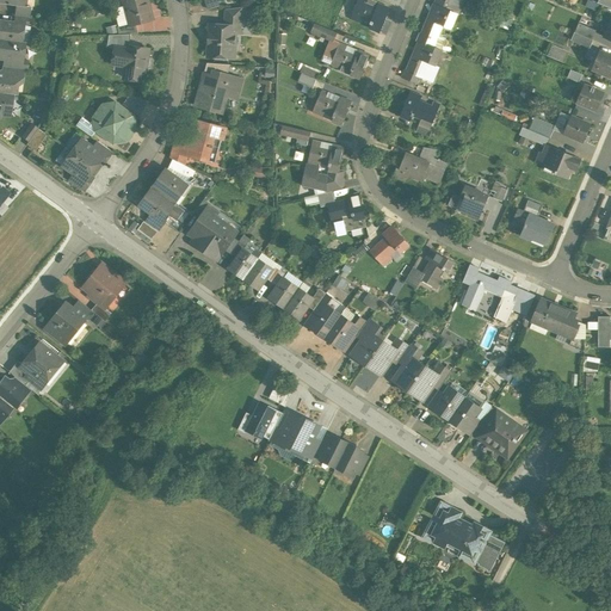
[(147,0),(125,6),(130,24),(131,26),(136,25),(153,20),(147,0)]
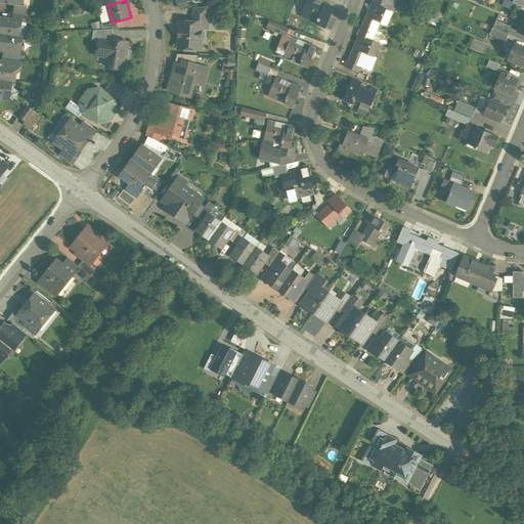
[(312,0),(306,0),(300,15),(310,19),(311,16),(317,19),(317,20),(318,20),(317,24),(325,27),(333,10),(323,6),(322,8),(311,3),(312,0)]
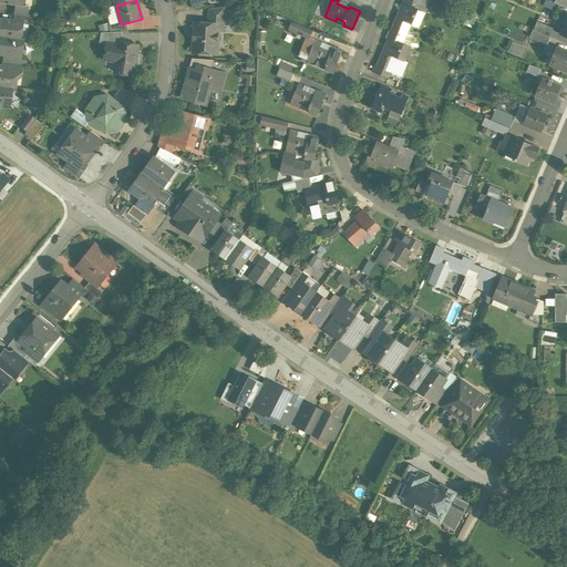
[(411,0),(403,0),(402,3),(416,9),(420,3),(411,0)]
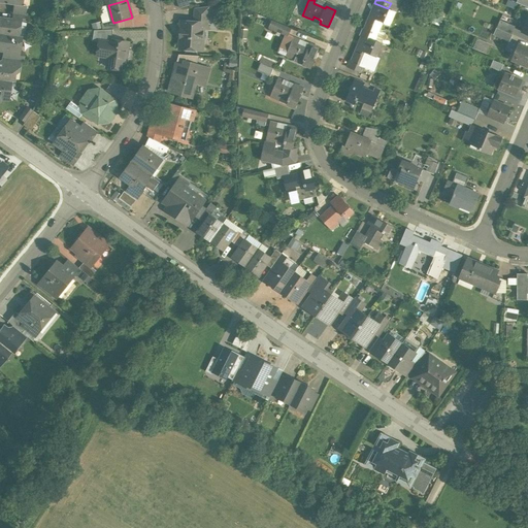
[(510,0),(508,0),(506,4),(515,9),(518,4),(510,0)]
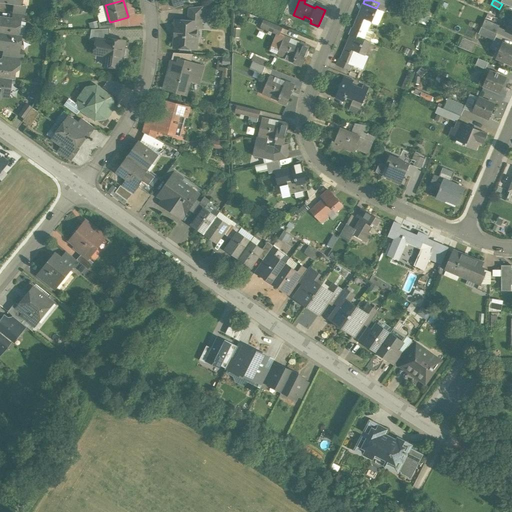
[(376,8),(363,3),(363,4),(365,5),(360,16),(358,15),(357,16),(358,16),(353,29),(365,33),(370,21),(378,24),(378,23),(377,23),(381,12),(383,12),(383,11),(376,8)]
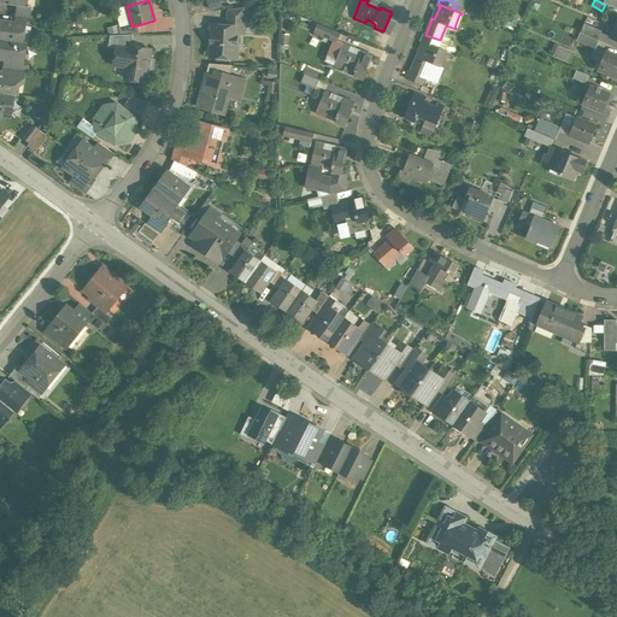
[(25,6),(16,5),(15,16),(29,18),(31,6),(27,5),(25,6)]
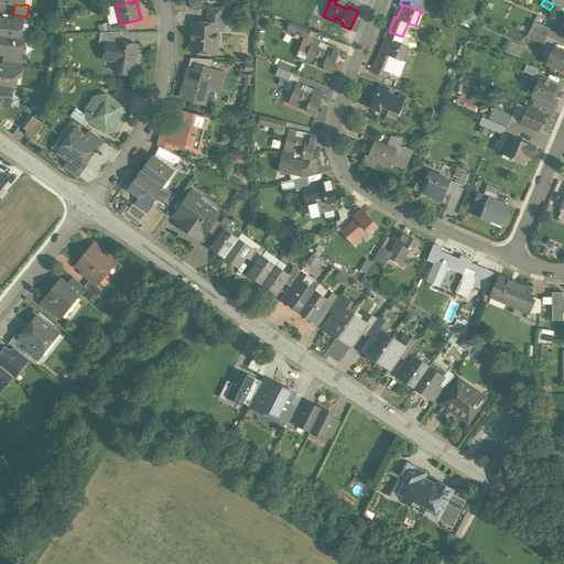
[(224,7),(208,9),(207,24),(216,25),(216,31),(219,31),(221,31),(224,7)]
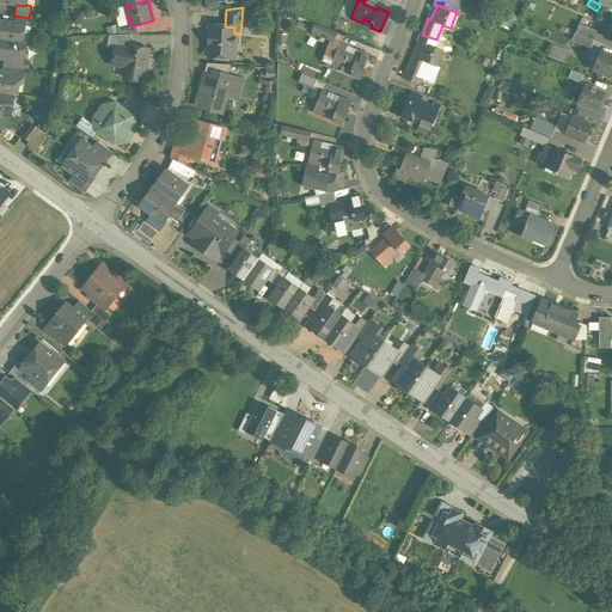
[(29,18),(14,16),(13,24),(23,25),(23,26),(28,28),(29,18)]
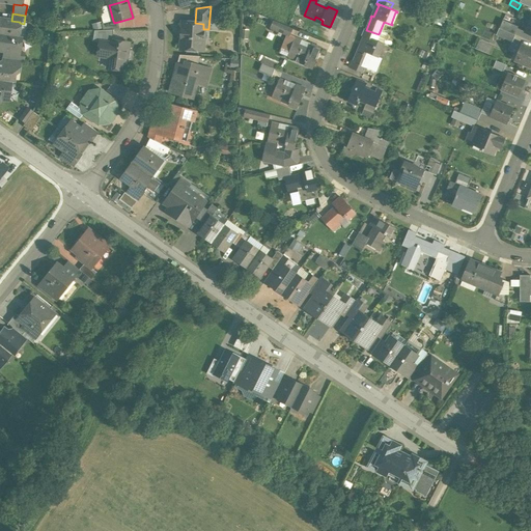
[(11,21),(0,19),(0,34),(18,37),(20,23),(20,22),(11,21)]
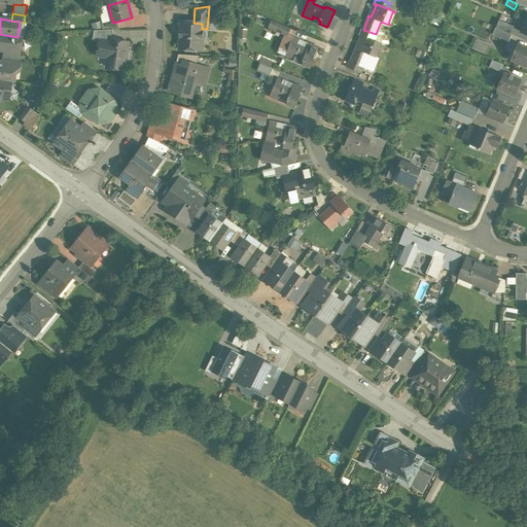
[(112,21),(101,24),(103,30),(113,30),(119,29),(117,22),(113,23),(112,21)]
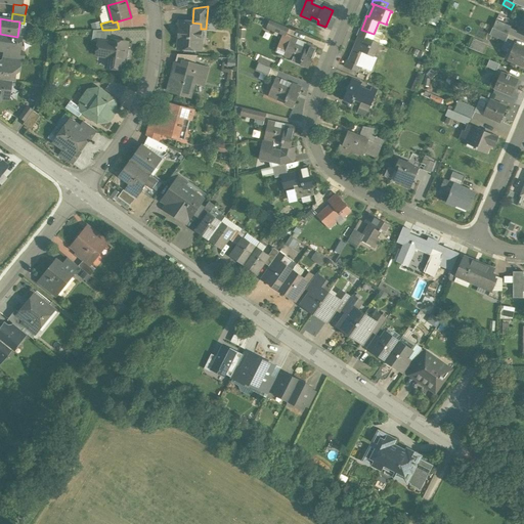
[(289,29),(270,20),(267,28),(286,36),(289,29)]
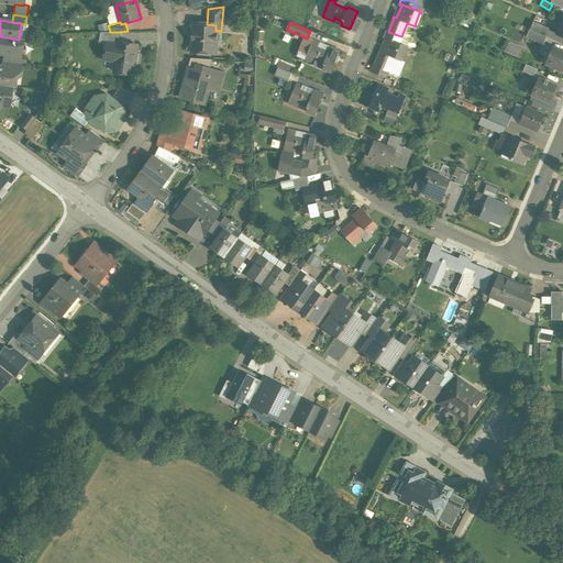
[(207,24),(194,23),(191,52),(217,54),(219,31),(216,31),(216,25),(207,24)]
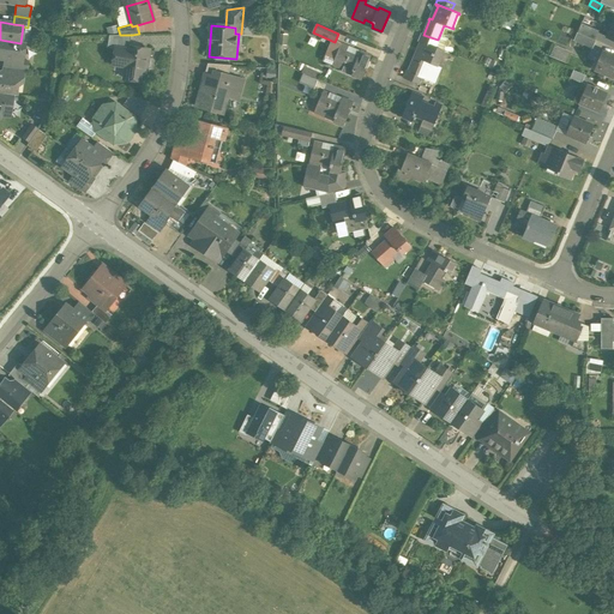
[(582,25),(578,32),(596,40),(599,34),(582,25)]
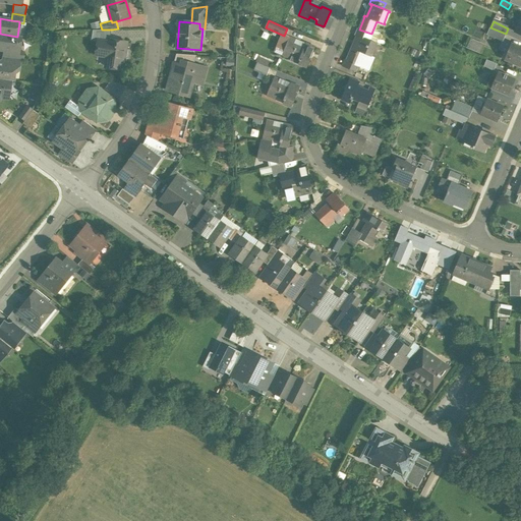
[(487,35),(503,42),(506,34),(490,27),(487,35)]
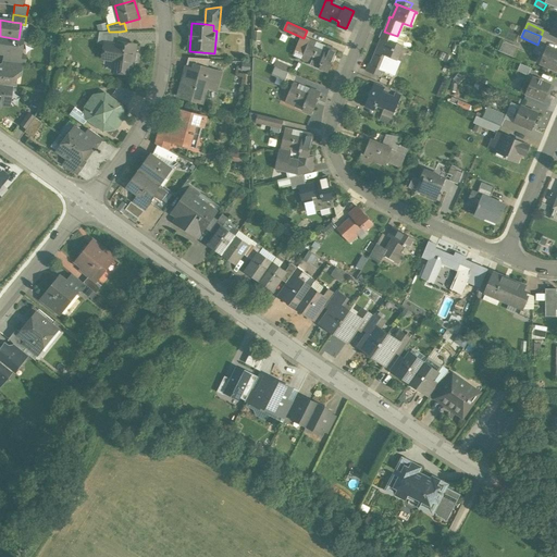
[(384,32),(382,31),(380,36),(394,42),(397,36),(384,32)]
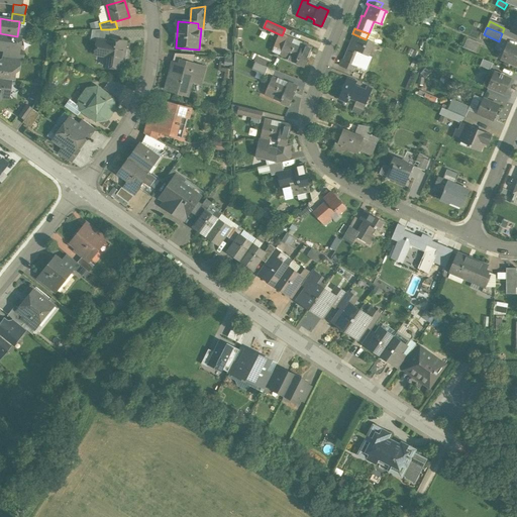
[(101,29),(92,30),(91,40),(97,41),(97,40),(108,42),(108,39),(109,39),(111,29),(101,29)]
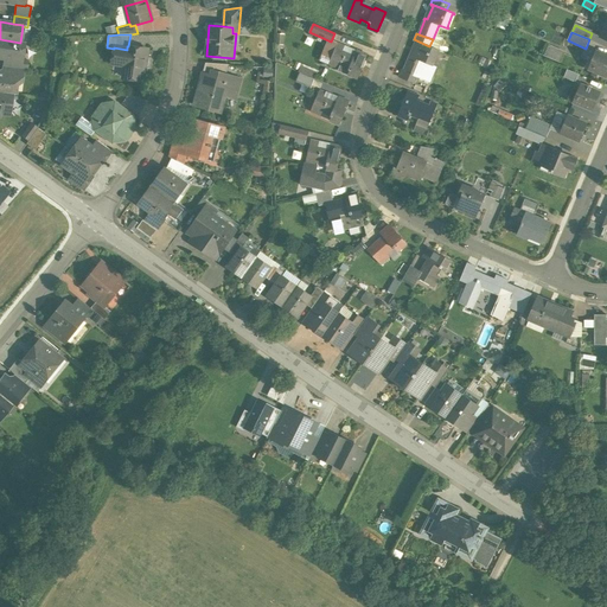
[(20,43),(0,39),(0,57),(2,58),(12,59),(21,61),(21,59),(24,43),(20,43)]
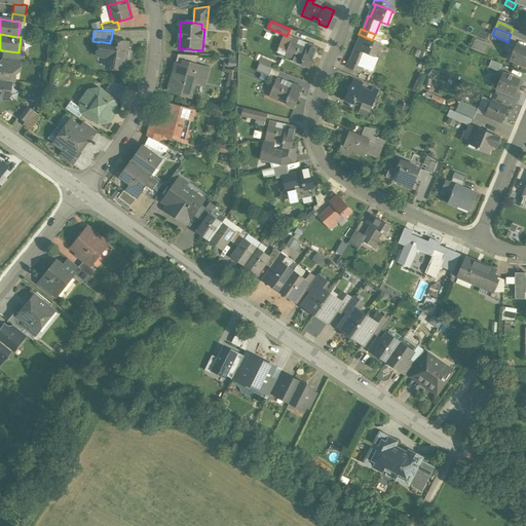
[(358,47),(354,46),(354,47),(355,48),(350,61),(362,66),(367,53),(375,57),(376,55),(374,54),(379,44),(380,44),(380,43),(372,40),(359,34),(359,35),(362,37),(358,47)]
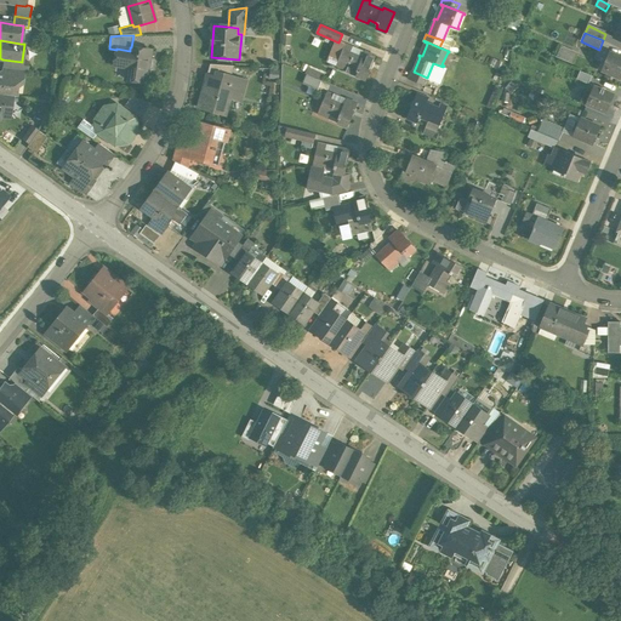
[(363,57),(351,52),(353,47),(346,44),(336,66),(347,70),(349,67),(357,70),(357,72),(358,72),(357,75),(366,79),(374,60),(363,55),(363,57)]
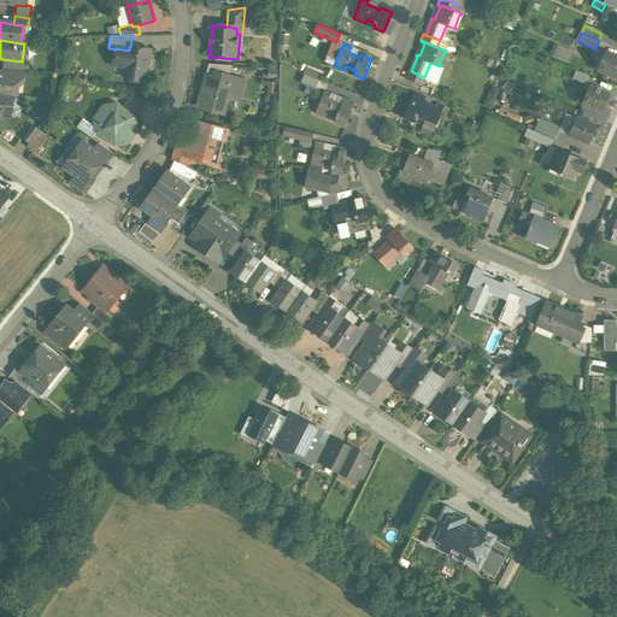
[(552,57),(569,64),(574,53),(557,46),(552,57)]
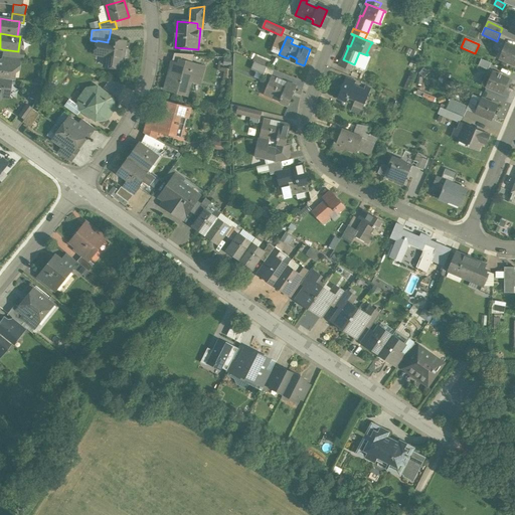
[(109,39),(108,39),(108,42),(97,40),(97,41),(95,54),(106,55),(105,65),(121,68),(123,50),(125,50),(126,43),(124,42),(109,39)]
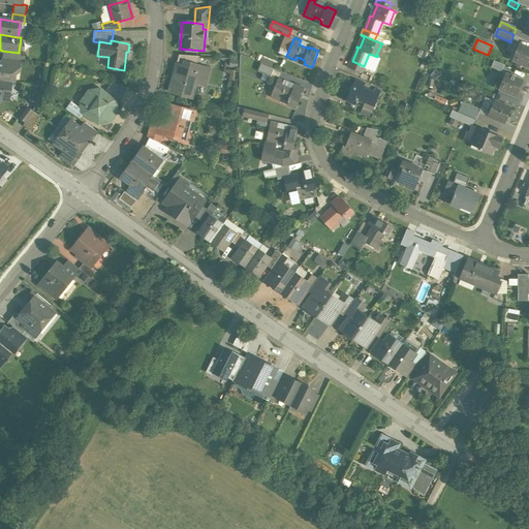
[(528,48),(519,43),(512,60),(528,66),(528,64),(528,48)]
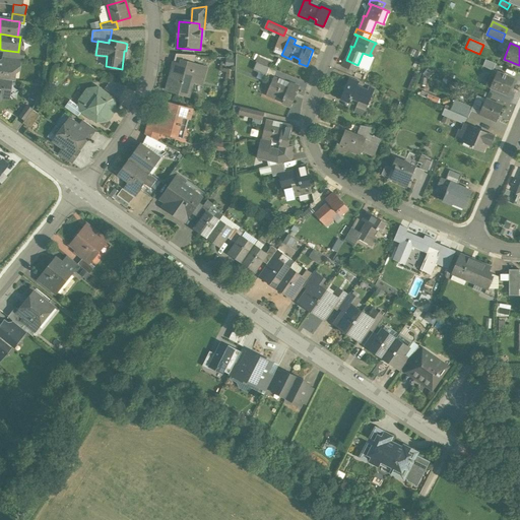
[(18,52),(10,51),(2,50),(1,57),(6,58),(19,59),(22,60),(23,52),(18,51),(18,52)]
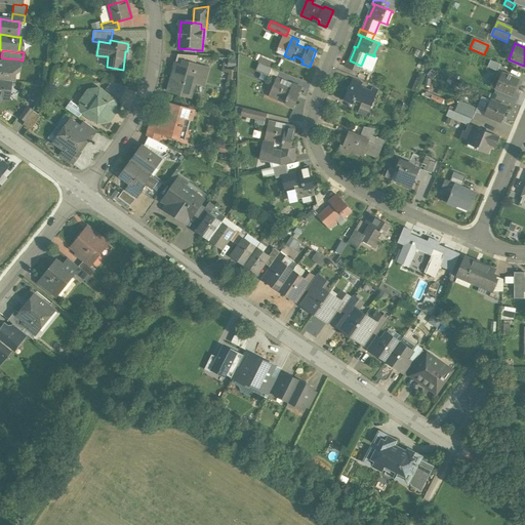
[(194,55),(180,54),(177,66),(178,66),(178,65),(183,66),(184,62),(192,64),(194,55)]
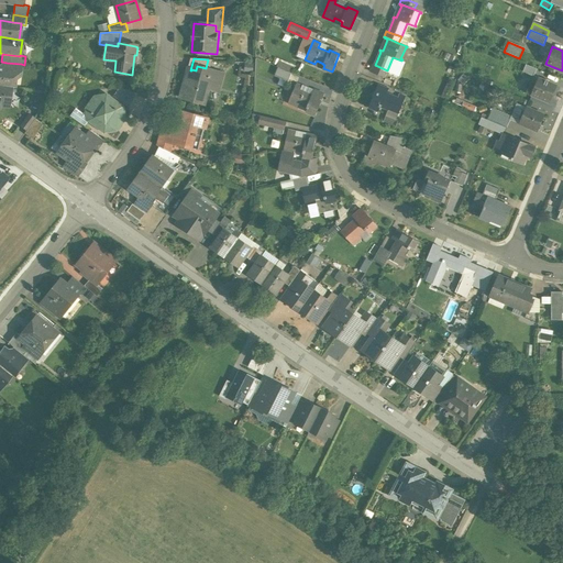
[(293,70),(295,64),(279,58),(277,65),(293,70)]
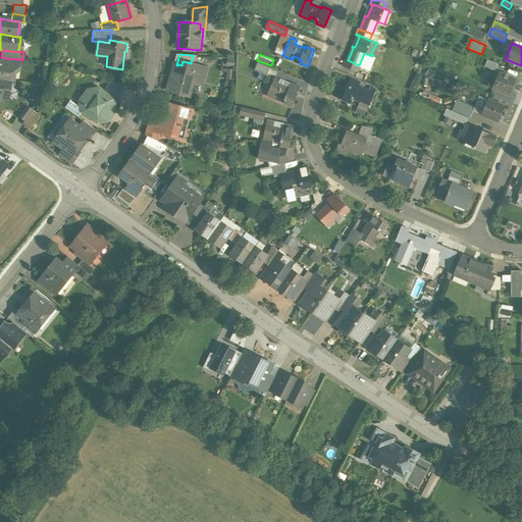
[(191,63),(183,61),(181,65),(177,64),(177,65),(173,77),(170,76),(167,91),(189,97),(194,79),(203,82),(207,67),(195,64),(197,55),(193,55),(191,63)]
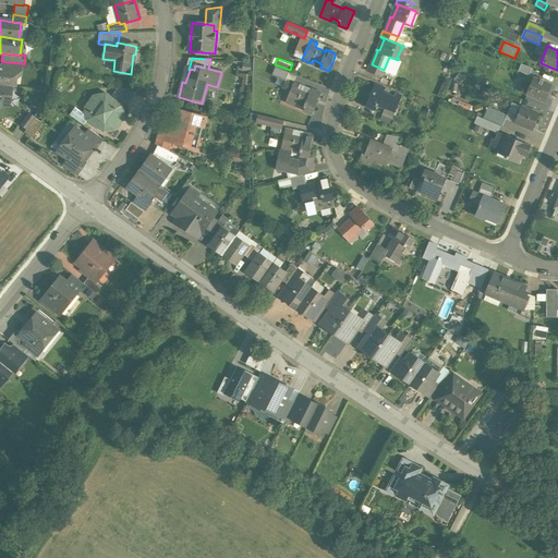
[(372,64),(370,63),(366,70),(381,76),(384,70),(372,64)]
